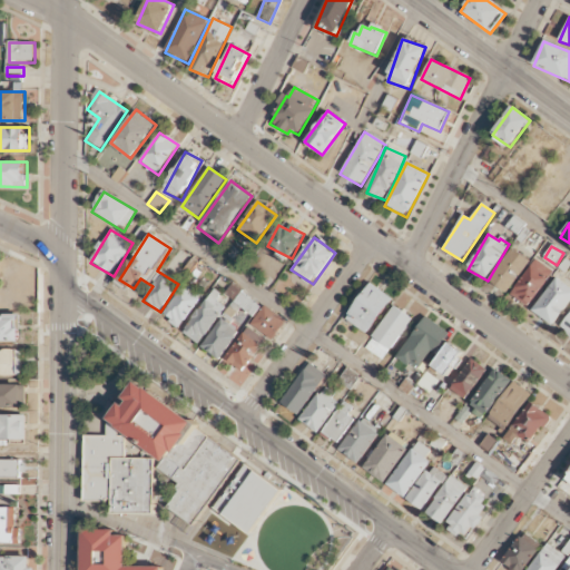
[(505,294),(529,262),(511,248),(488,281),(505,294)]
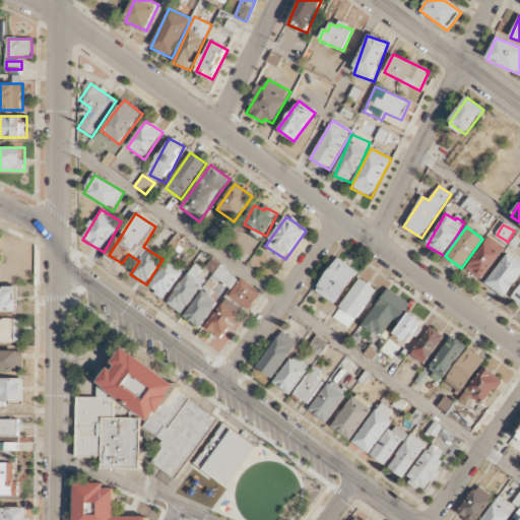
[(483,280),(503,246),(484,237),(466,271),(483,280)]
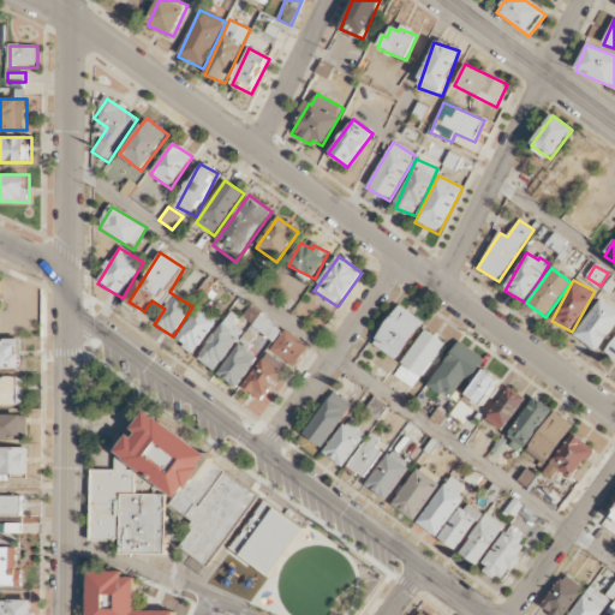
[(614,323),(614,311),(598,300),(573,336),(596,352),(614,323)]
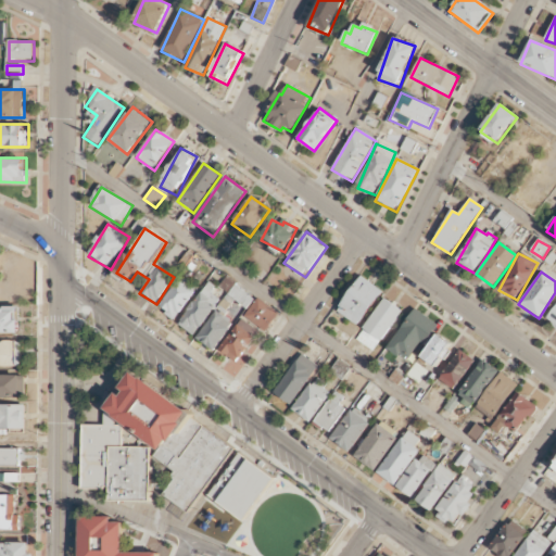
[(175,319),(197,289),(181,277),(159,307),(175,319)]
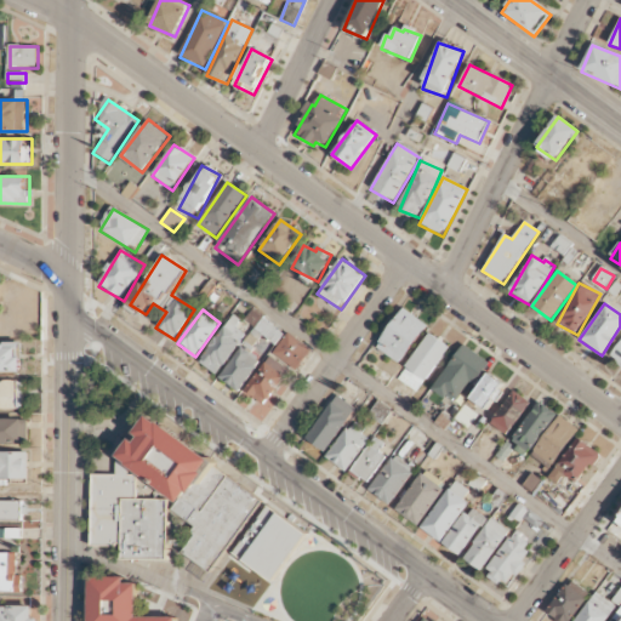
[(427,326),(404,309),(376,348),(399,365),(427,326)]
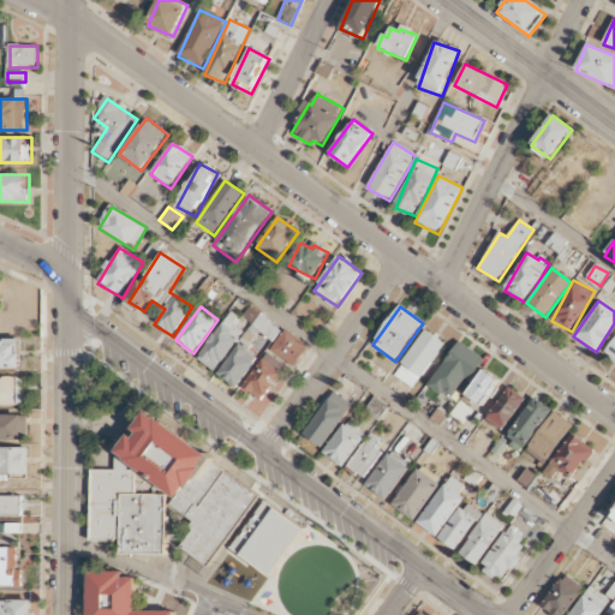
[(218,375),(237,389),(279,329),(250,309),(243,317),(254,326),(218,375)]
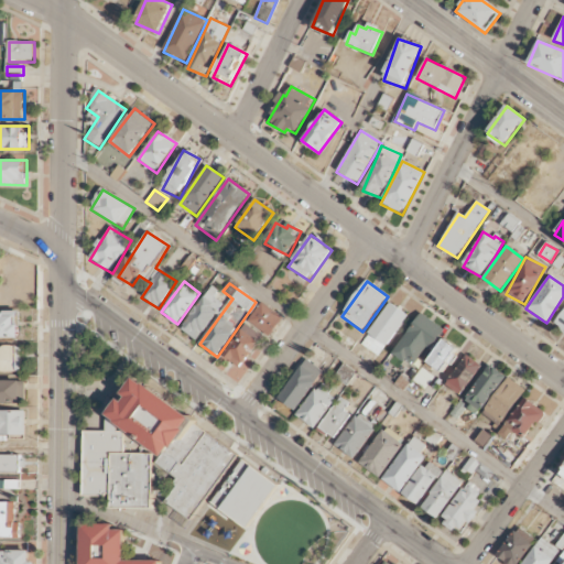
[(198,342),(223,304),(207,294),(183,332),(198,342)]
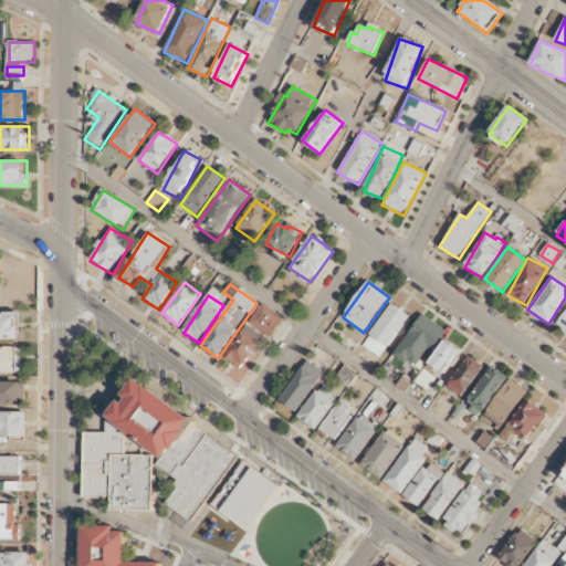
[(284,320),(262,304),(249,324),(271,339),(284,320)]
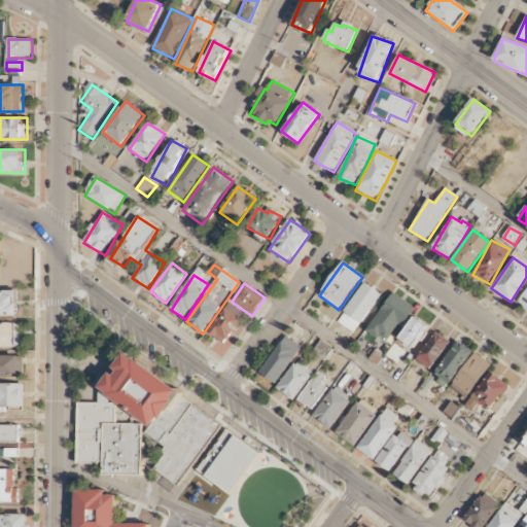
[(354,335),(381,295),(364,283),(337,322),(354,335)]
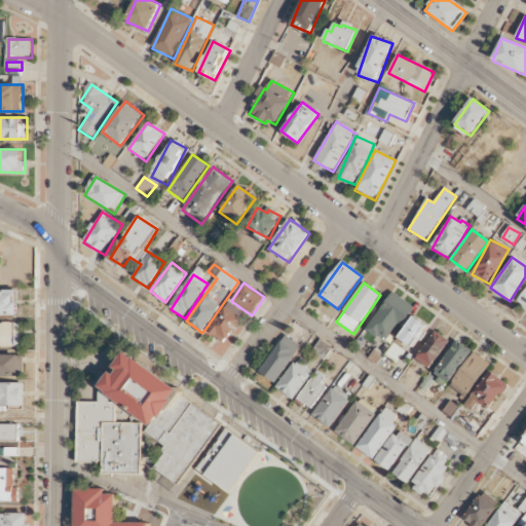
[(525,308),(525,288),(516,302),(525,308)]
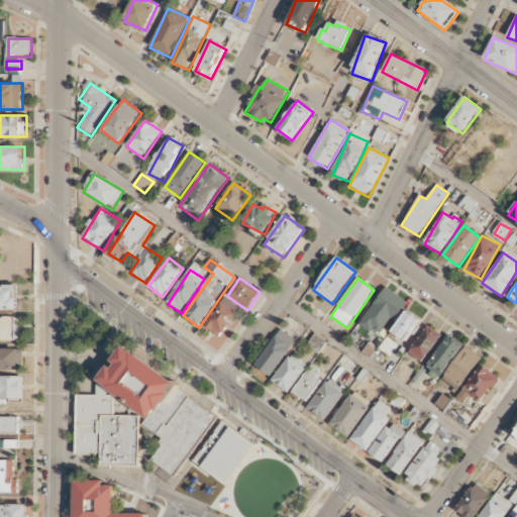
[(18,285),(0,285),(0,309),(18,309),(18,285)]
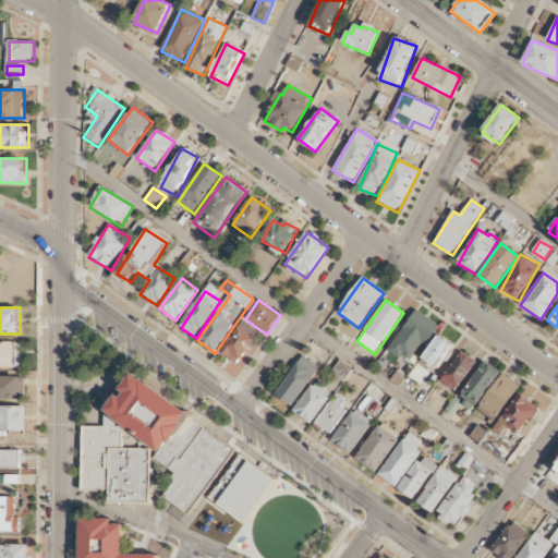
[(387,350),(412,368),(420,356),(419,355),(439,327),(416,311),(387,350)]
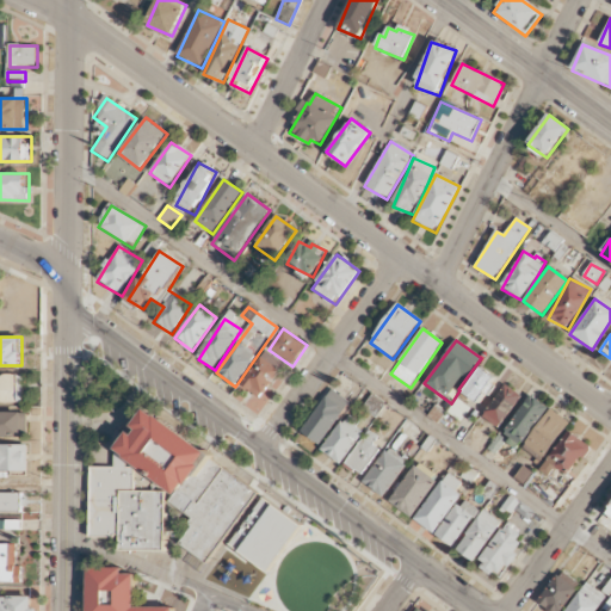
[(285,363),(263,351),(242,388),(265,400),(285,363)]
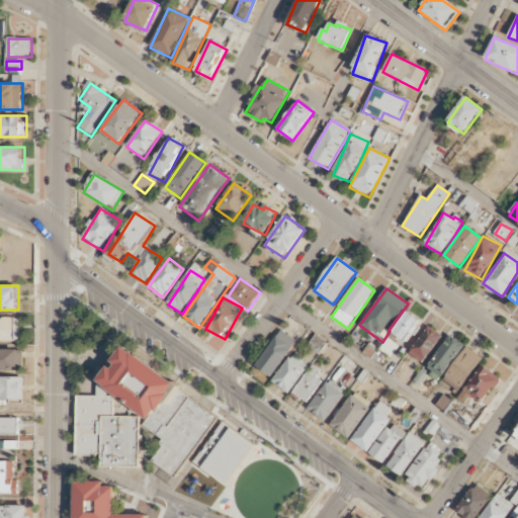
[(393,333),(407,342),(421,322),(407,313),(393,333)]
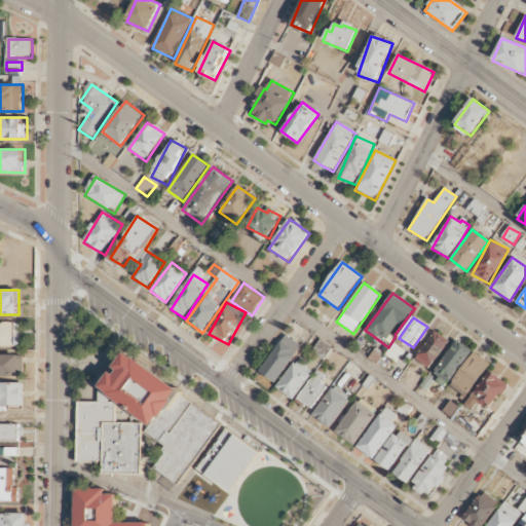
[(20,323),(0,323),(0,346),(20,346),(20,323)]
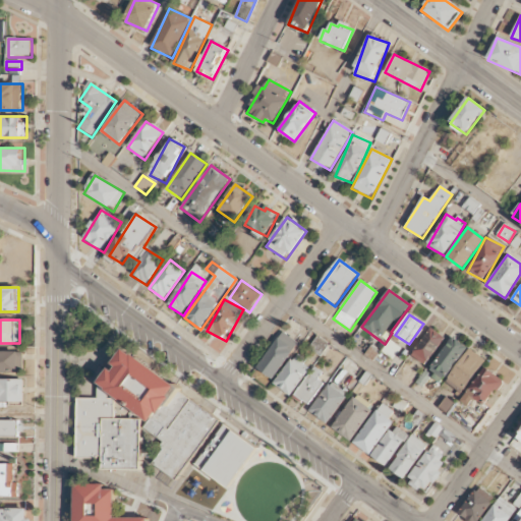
[(412,358),(426,366),(444,336),(428,328),(412,358)]
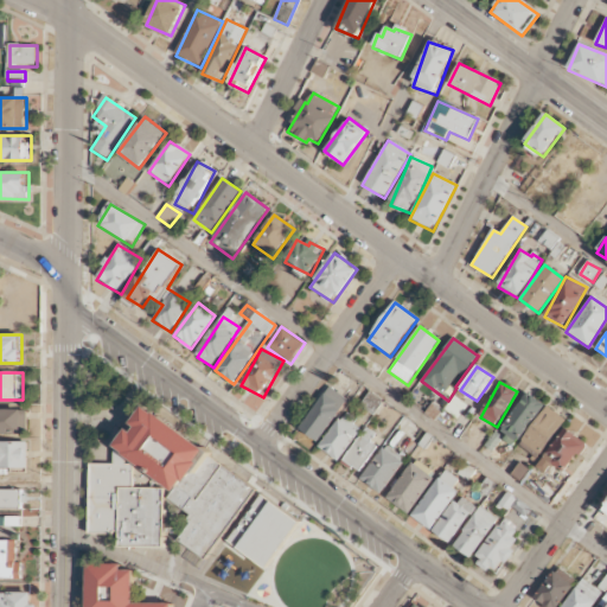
[(319,446),(346,398),(326,387),(299,434),(319,446)]
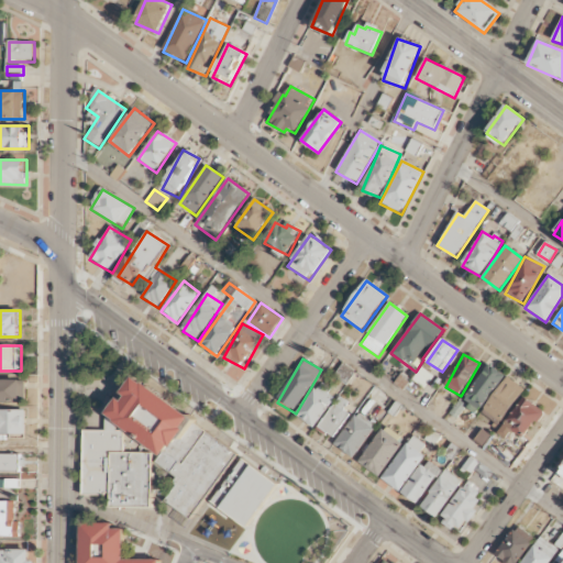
[(334,375),(345,385),(354,375),(343,365),(334,375)]
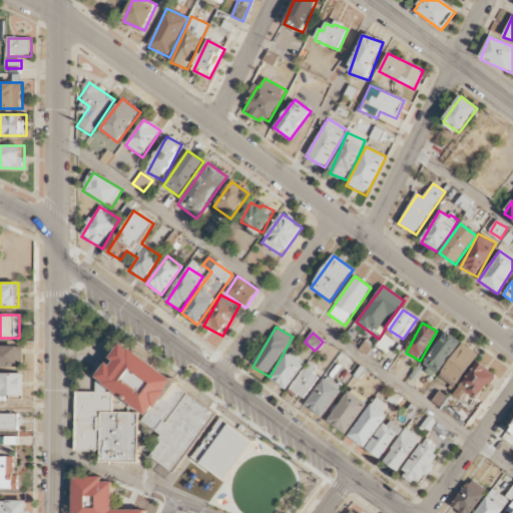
[(460,344),(446,333),(421,367),(436,377),(460,344)]
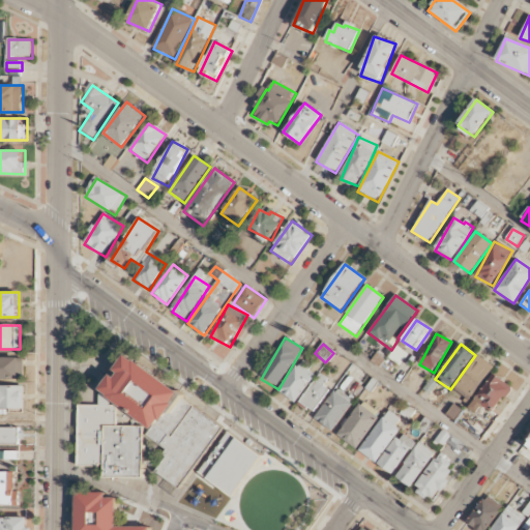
[(471,401),(494,366),(476,355),(453,389),(471,401)]
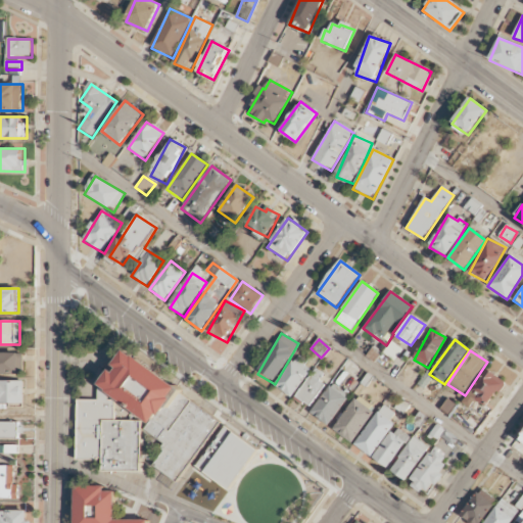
[(290,399),(311,372),(303,367),(306,362),(297,354),(274,387),(290,399)]
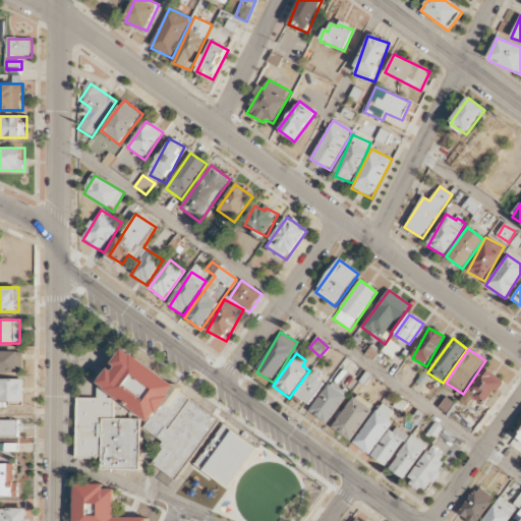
[(327,377),(314,367),(293,397),(305,406),(327,377)]
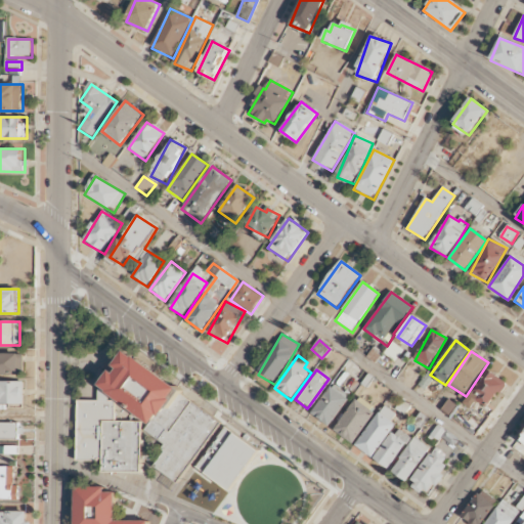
[(472,409),(476,402),(488,410),(506,382),(486,370),(464,405),(472,409)]
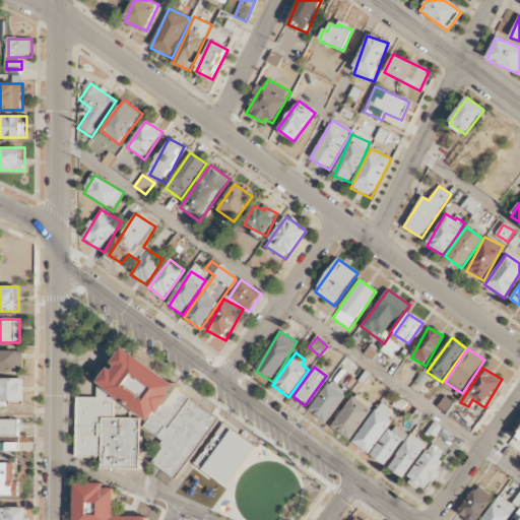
[(326,425),(347,393),(330,382),(308,412),(326,425)]
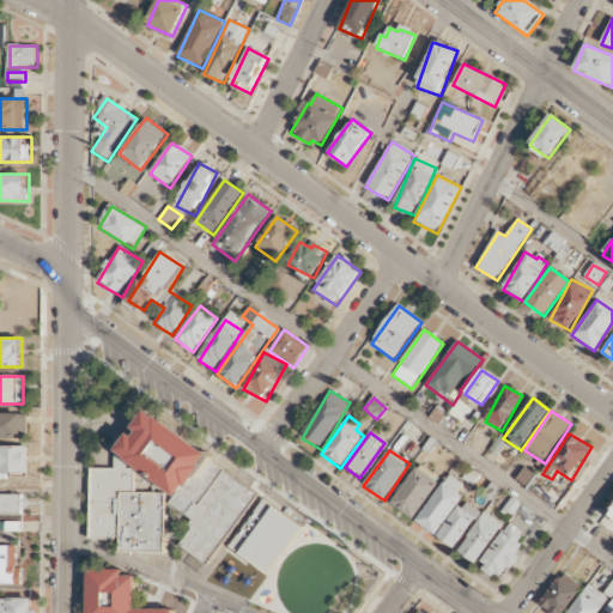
[(412,521),(441,480),(418,465),(389,507),(412,521)]
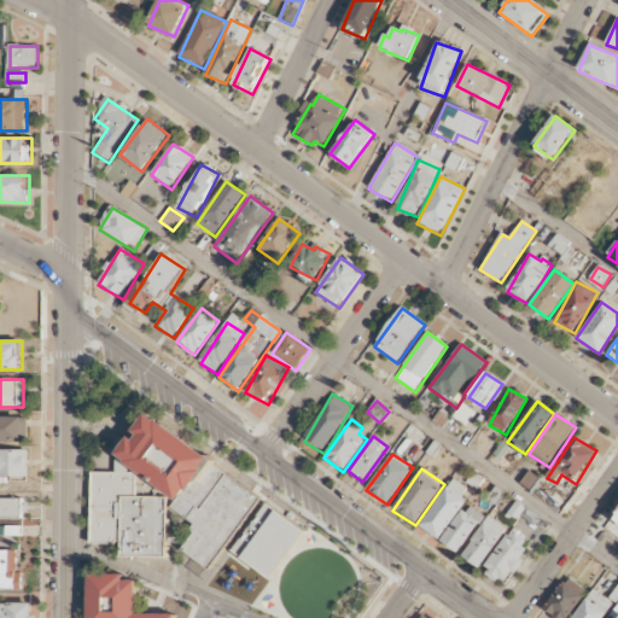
[(538,479),(529,473),(520,485),(530,493),(538,479)]
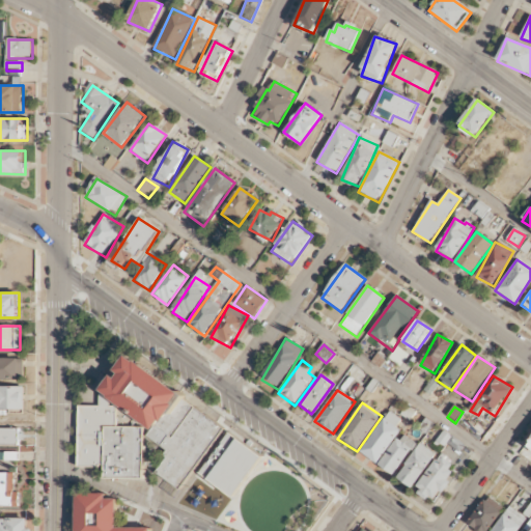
[(396,427),(402,420),(389,411),(360,453),(376,466),(400,430),(396,427)]
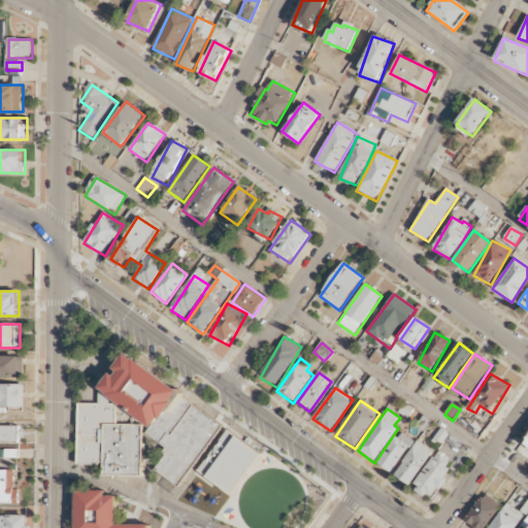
[(415,443),(401,431),(374,462),(389,474),(415,443)]
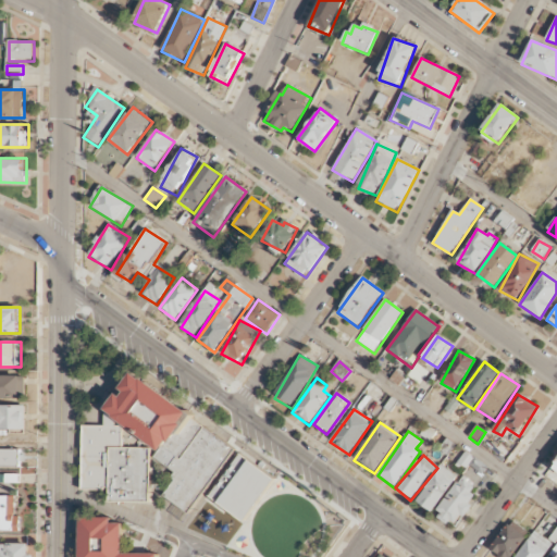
[(418,505),(436,514),(455,473),(436,465),(418,505)]
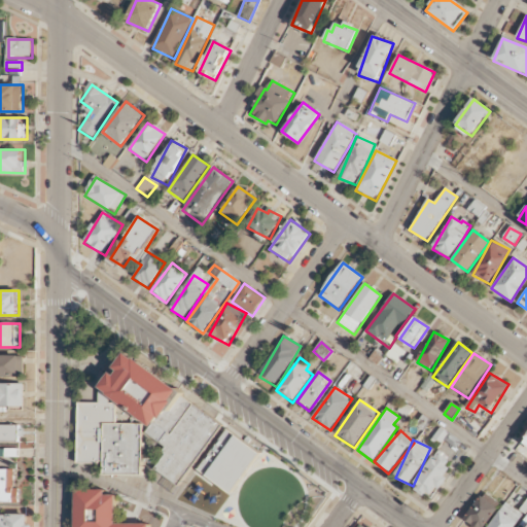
[(411,488),(427,500),(449,470),(445,467),(450,460),(436,451),(411,488)]
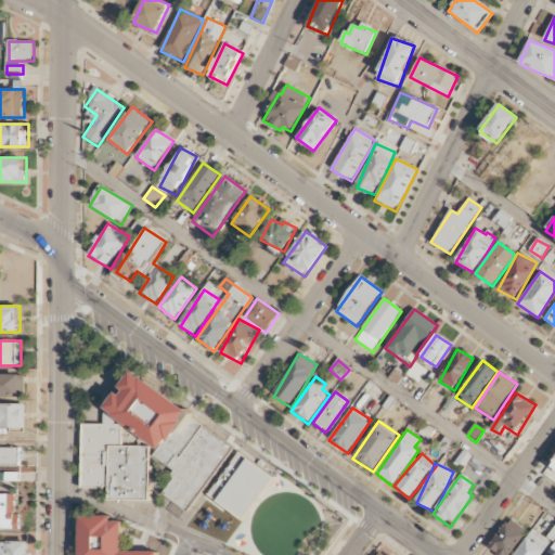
[(157,554),(158,552),(123,551),(124,521),(113,520),(113,516),(80,515),(80,554),(157,554)]
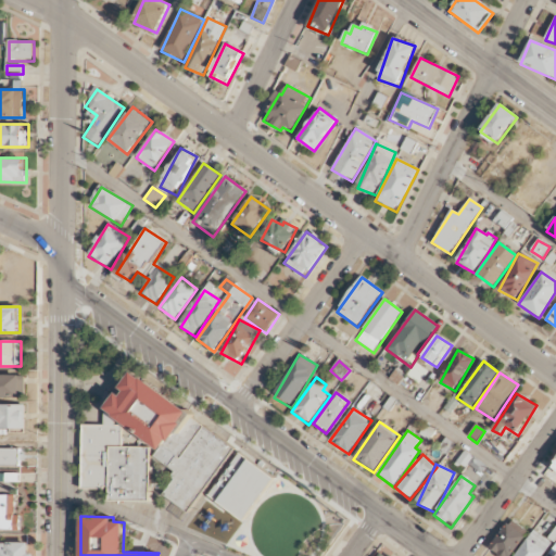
[(497,555),(513,555),(527,530),(507,520),(491,552),(497,555)]
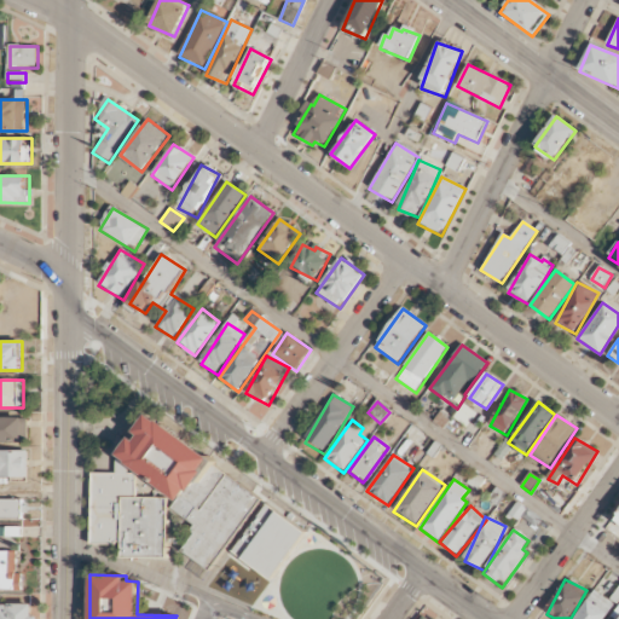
[(574,618),(603,618),(614,605),(593,591),(574,618)]
